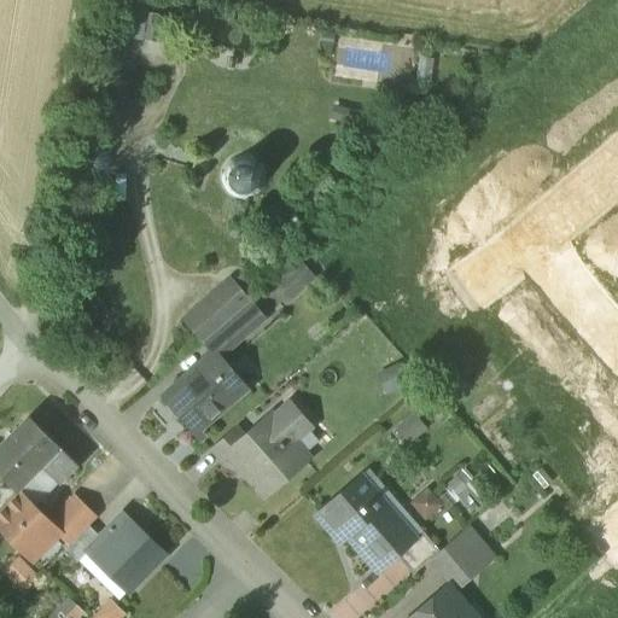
[(161,12),(145,12),(145,0),(128,0),(127,38),(159,39),(161,12)]
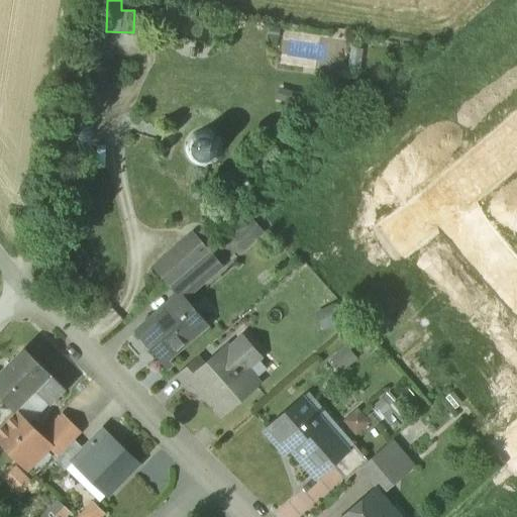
[(224,156),(225,147),(224,140),(220,133),(216,131),(213,129),(206,128),(198,129),(192,134),(187,140),(186,148),(188,156),(192,163),(198,167),(206,168),(209,168),(213,167),(220,162),(224,156)]
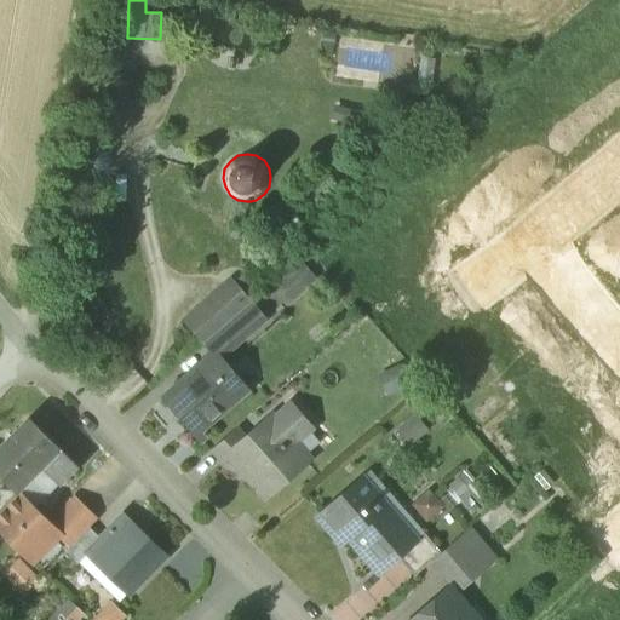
[(288,297),(315,277),(303,259),(276,279),(288,297)]
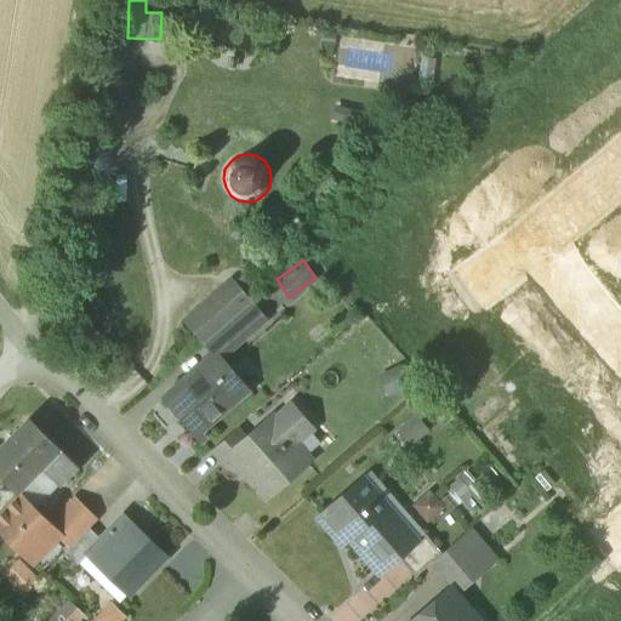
[(234,281),(189,320),(208,342),(214,337),(254,303),(234,281)]
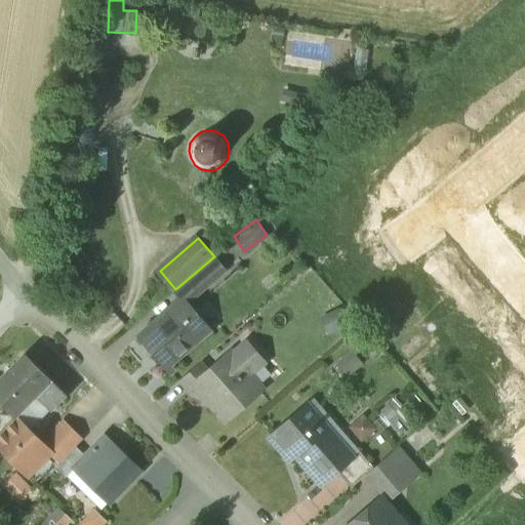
[(214,256),(180,285),(193,298),(226,270),(214,256)]
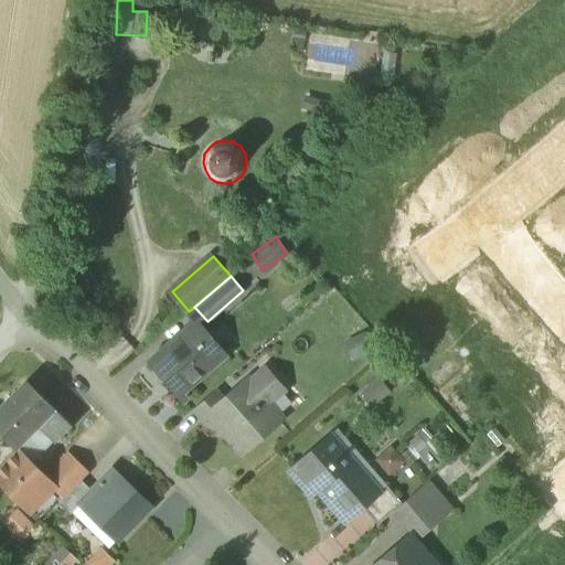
[(199,322),(159,358),(172,373),(166,379),(181,396),(222,360),(209,344),(213,340),(199,322)]
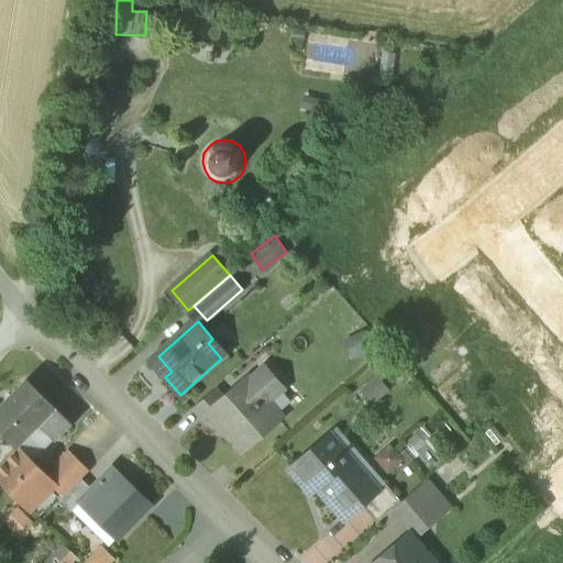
[(225,400),(210,412),(211,415),(243,452),(282,419),(268,403),(284,389),(266,370),(245,388),(242,385),(225,400)]
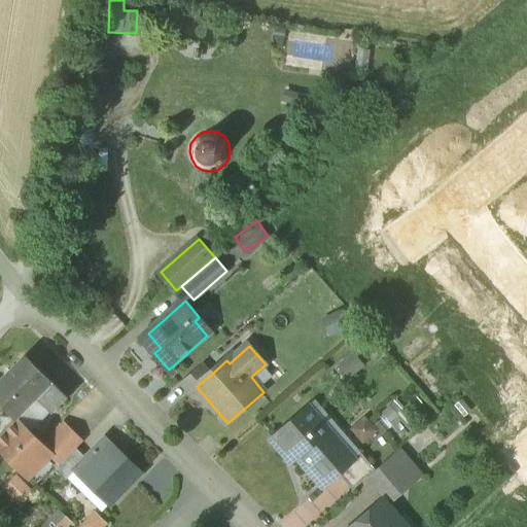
[(27,355),(0,382),(0,400),(19,420),(31,431),(67,395),(27,355)]
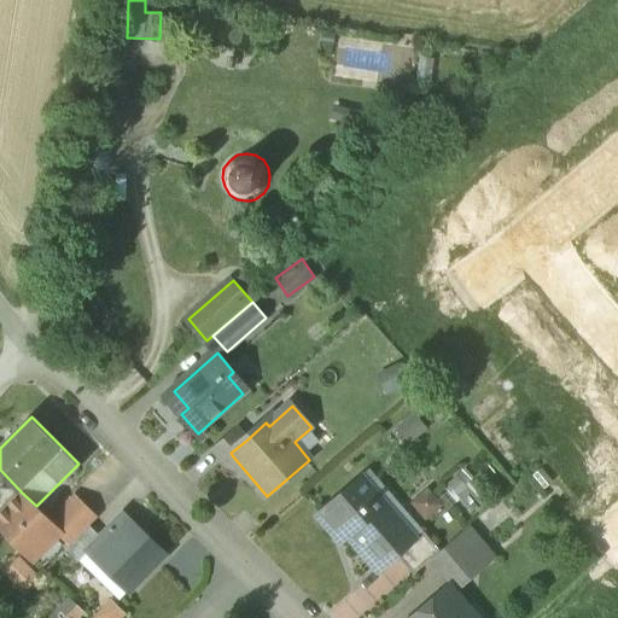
[(238,429),(214,449),(225,461),(232,455),(231,453),(248,439),(238,429)]
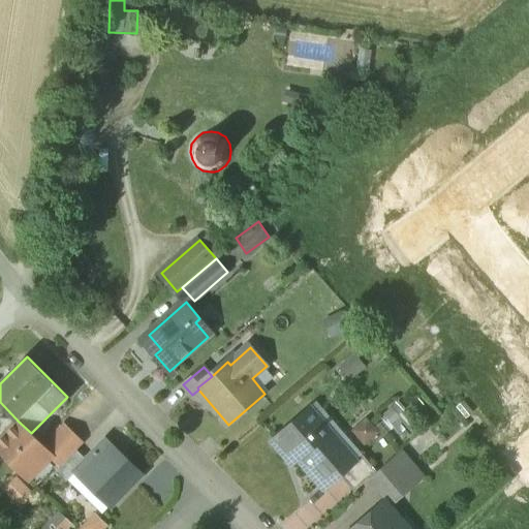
[(309,408),(273,440),(287,457),(293,452),(327,489),(341,476),(356,463),(355,462),(309,408)]
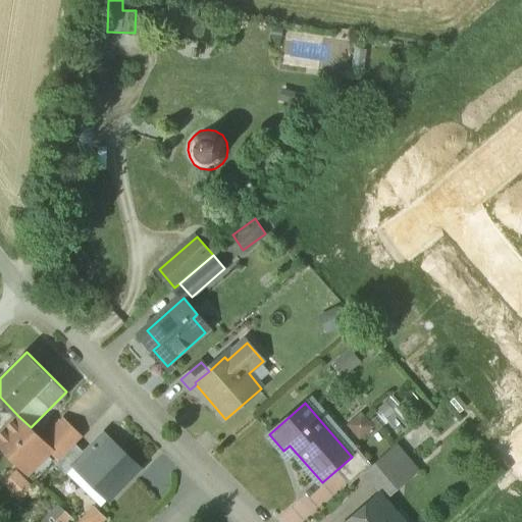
[(359,411),(346,423),(359,437),(372,425),(359,411)]
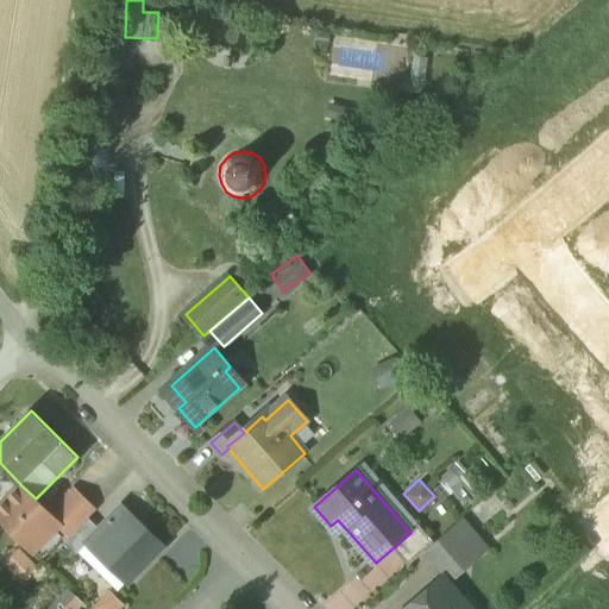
[(36,498),(22,485),(0,507),(0,515),(30,546),(39,537),(43,540),(60,523),(60,522),(51,514),(36,498)]
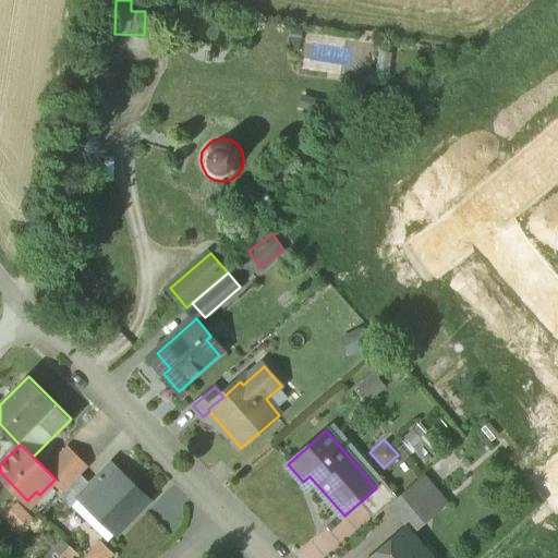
[(69,447),(47,471),(55,478),(55,480),(65,492),(83,474),(89,468),(69,447)]
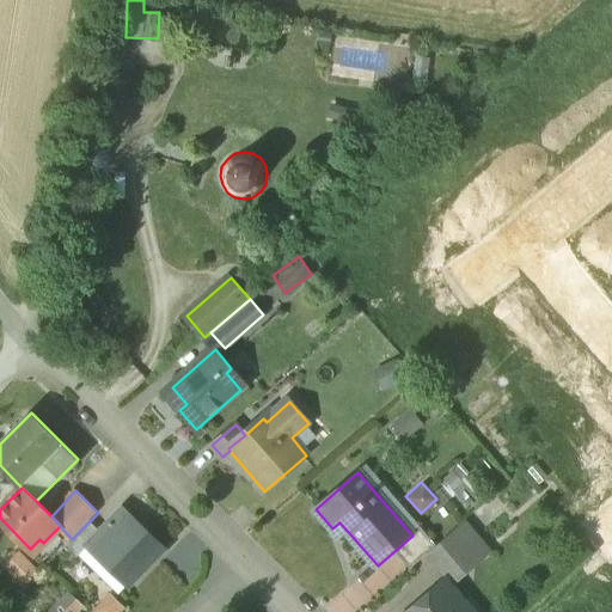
[(101,530),(87,544),(89,545),(112,569),(115,567),(130,581),(128,583),(130,586),(166,549),(148,532),(144,537),(120,514),(124,508),(123,507),(101,530)]
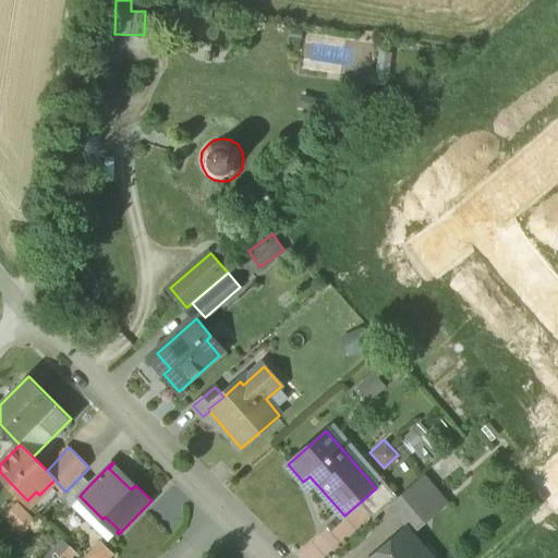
[(65,492),(60,497),(71,508),(81,497),(80,496),(92,483),(83,474),(65,492)]
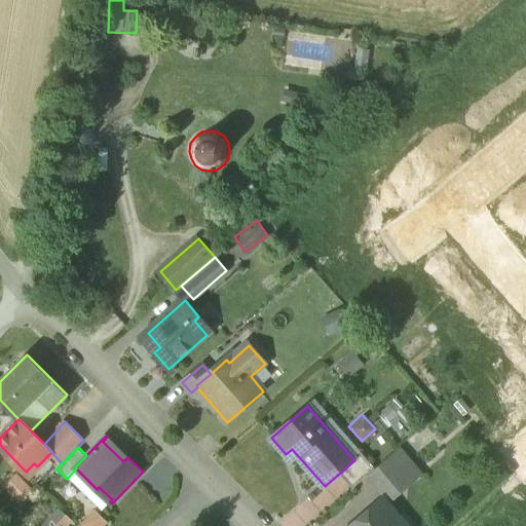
[(375,471),(368,477),(387,499),(416,476),(396,452),(375,471)]
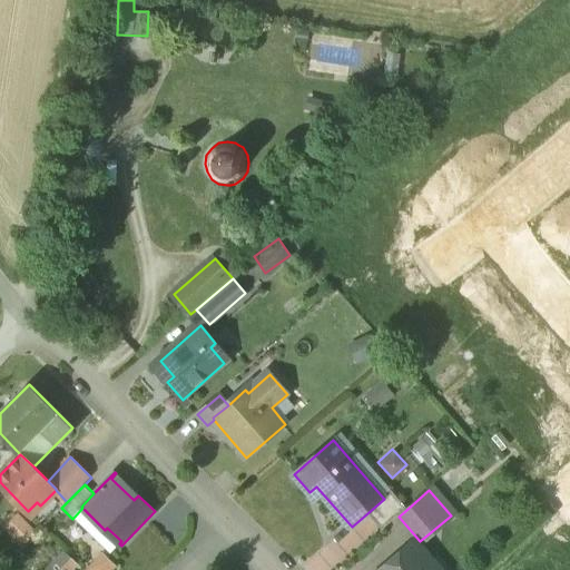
[(384,499),(367,513),(382,531),(399,517),(406,510),(391,491),(383,498),(384,499)]
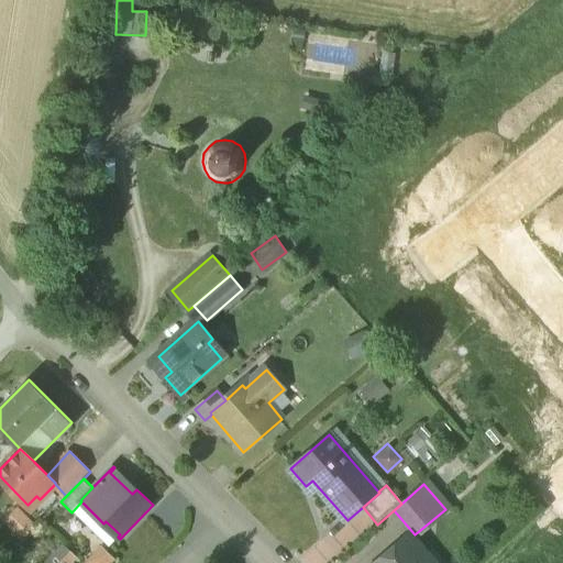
[(36,519),(17,499),(2,514),(22,532),(36,519)]
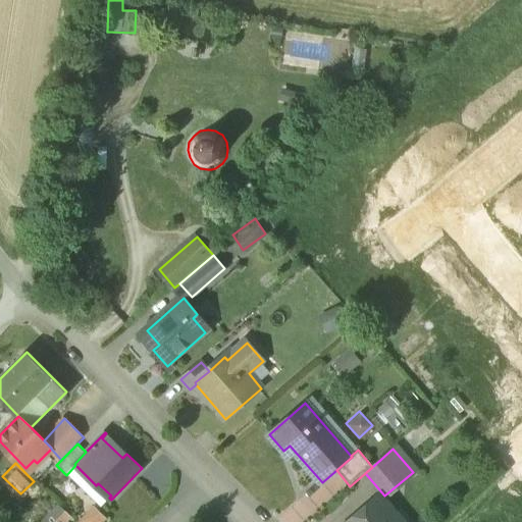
[(379,499),(352,521),(387,521),(395,516),(379,499)]
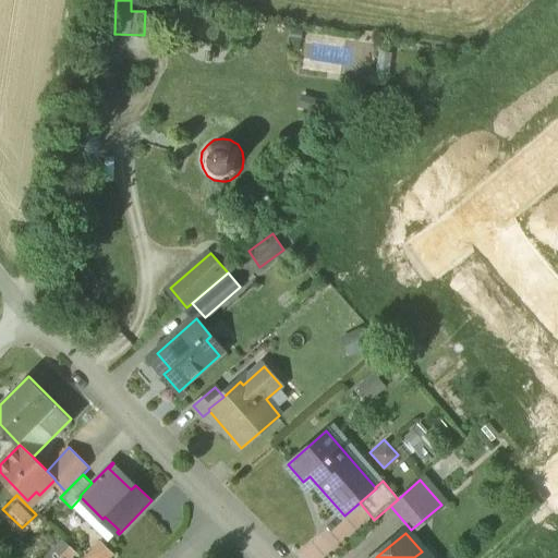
[(64,557),(74,547),(61,534),(45,552),(50,557),(64,557)]
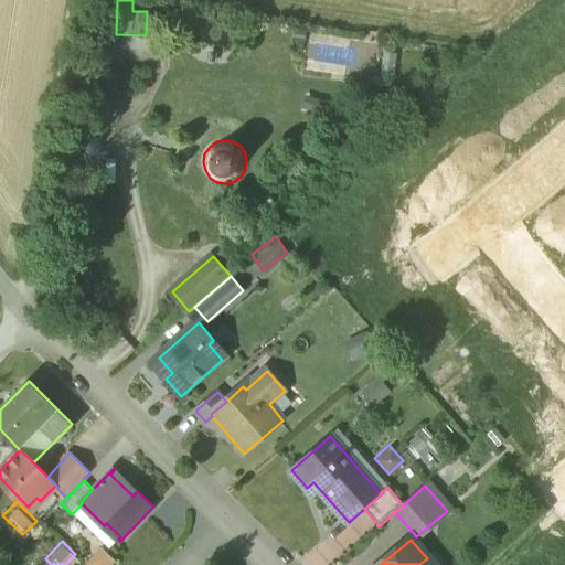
[(99,551),(85,564),(108,564),(112,562),(99,551)]
